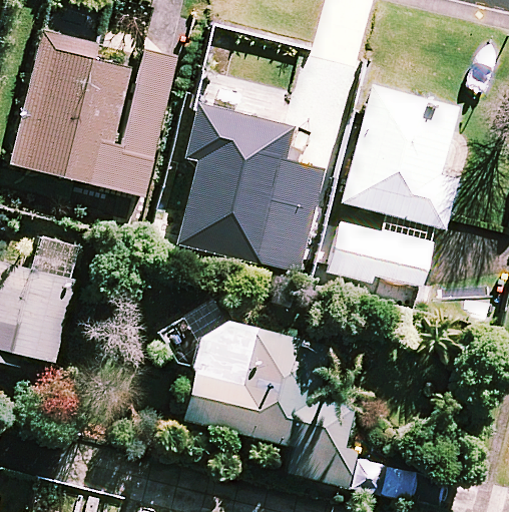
[(100,43),(45,30),(12,163),(103,186),(112,151),(153,161),(179,53),(144,45),(138,69),(96,59),(100,43)]
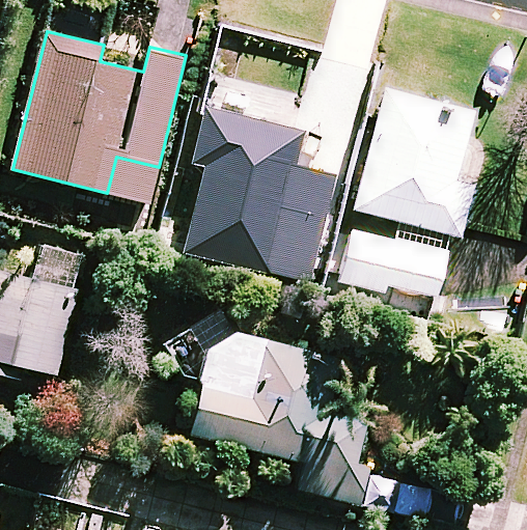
[(399,224),(451,234),(464,238),(475,186),(458,182),(472,117),(432,108),(433,102),(382,90),(355,210),(400,220),(399,224)]
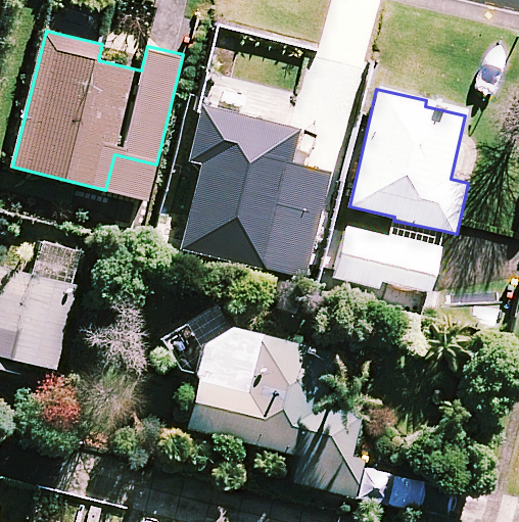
[(444,231),(393,221),(389,238),(342,228),(333,270),(431,292),(444,231)]
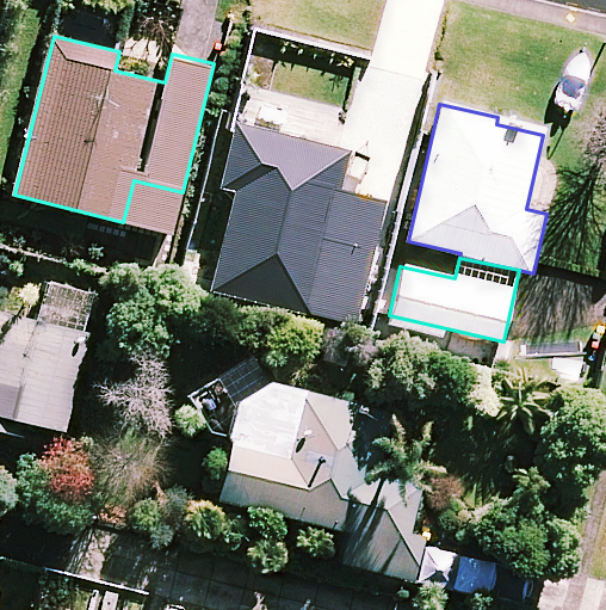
[(0,429),(23,435),(25,421),(66,431),(98,291),(44,279),(35,321),(0,312),(0,429)]
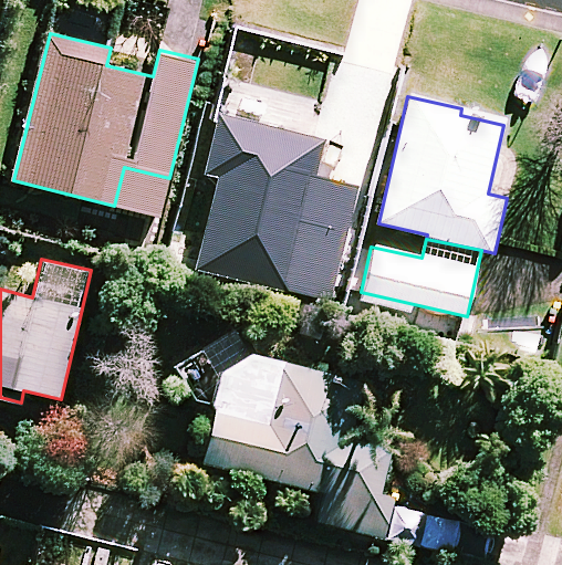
[(245,353),(229,326),(176,357),(211,419),(201,462),(326,492),(320,522),(385,537),(405,449),(352,436),(365,382),(245,353)]
